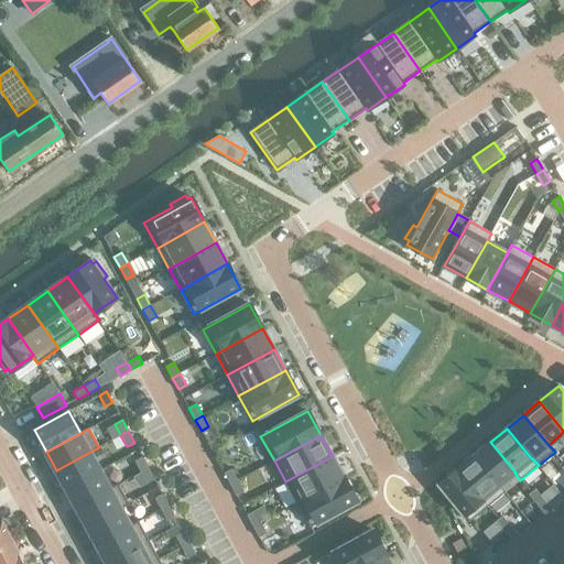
[(490,442),(474,455),(499,486),(500,485),(514,473),(516,473),(490,442)]
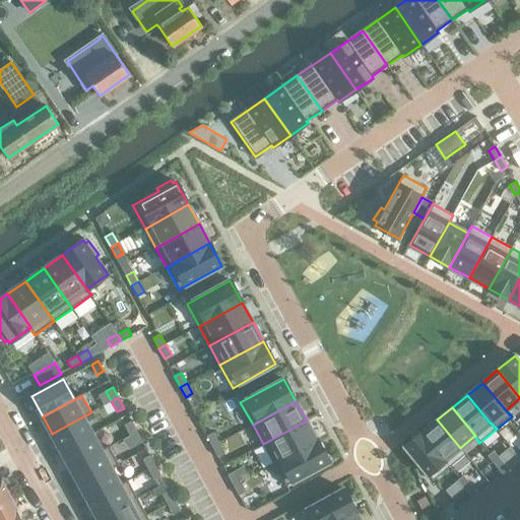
[(61,451),(92,434),(83,416),(52,434),(61,451)]
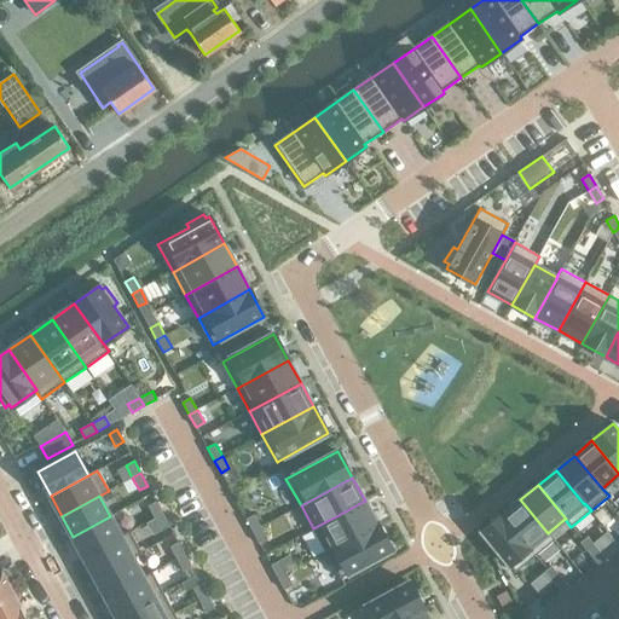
[(520,499),(502,514),(536,555),(555,539),(549,532),(548,533),(520,499)]
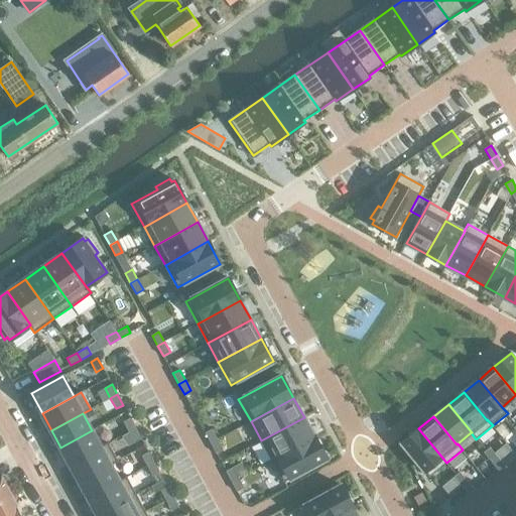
[(271,460),(314,436),(304,417),(261,440),(271,460)]
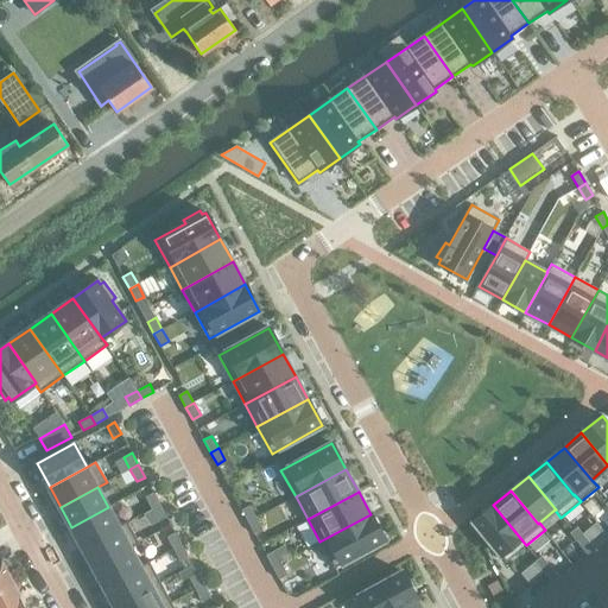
[(145,498),(152,510),(160,505),(153,493),(145,498)]
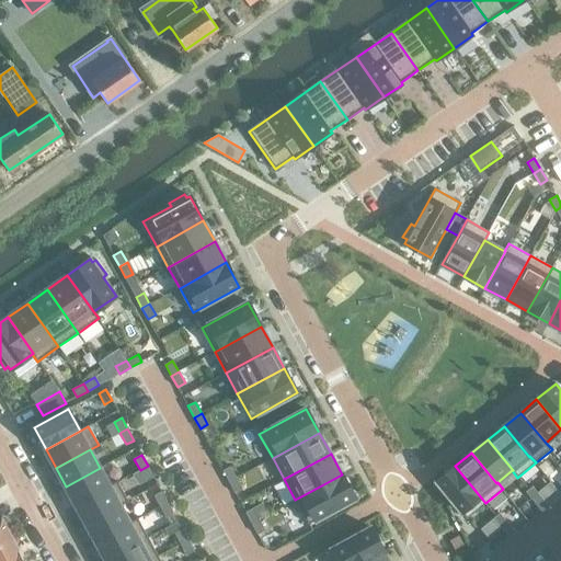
[(244,465),(235,469),(238,476),(247,470),(244,465)]
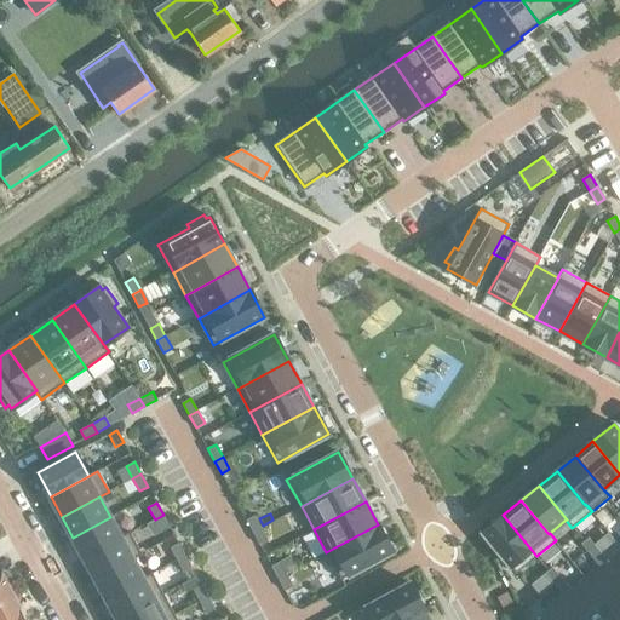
[(170,527),(164,515),(155,520),(161,532),(170,527)]
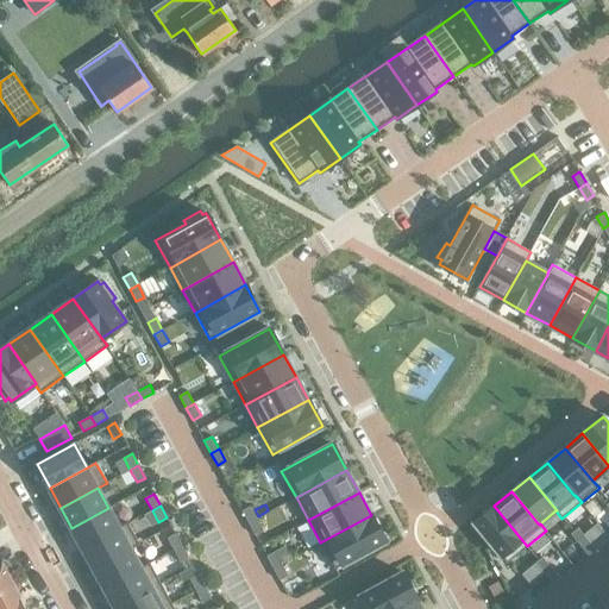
[(494,506),(473,523),(507,564),(527,546),(494,506)]
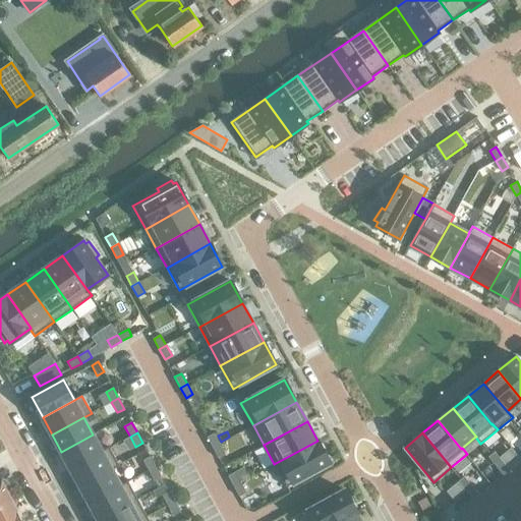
[(214,433),(208,437),(213,448),(220,444),(214,433)]
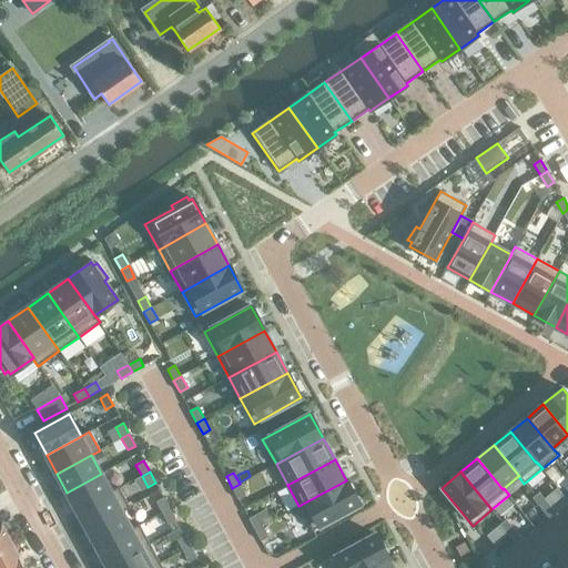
[(112,493),(111,492),(101,474),(67,493),(77,511),(112,493)]
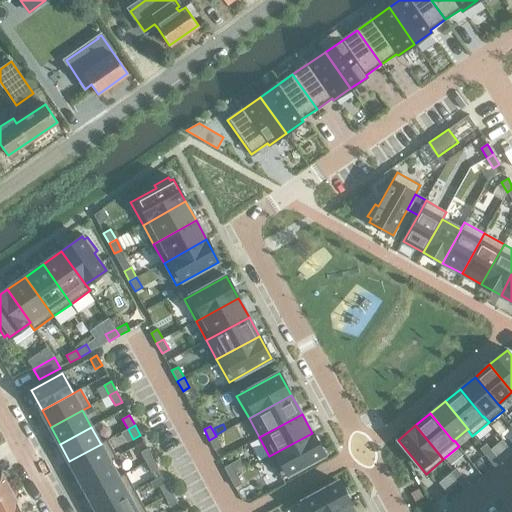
[(324,455),(312,433),(269,456),(281,479),(324,455)]
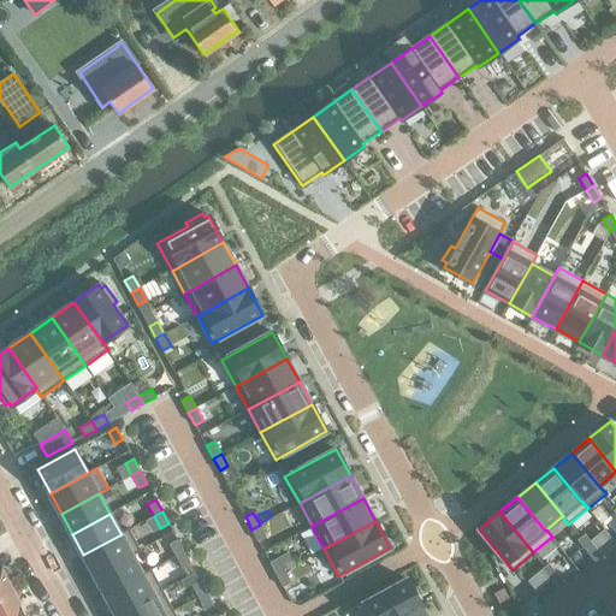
[(266,537),(260,525),(252,529),(259,542),(266,537)]
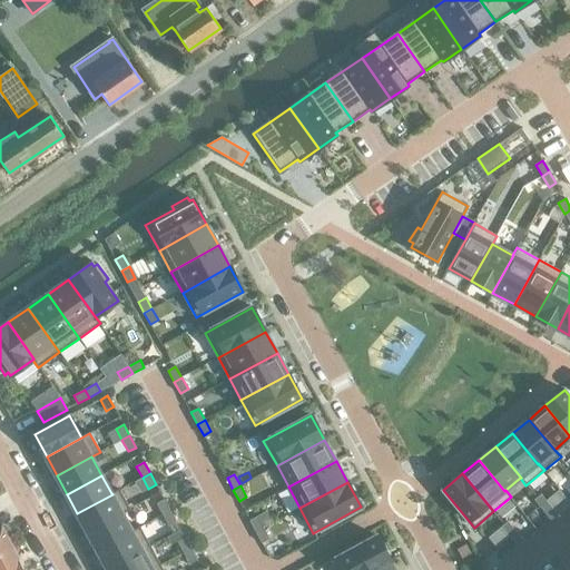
[(123,513),(130,510),(119,489),(111,493),(112,494),(77,513),(87,532),(123,513)]
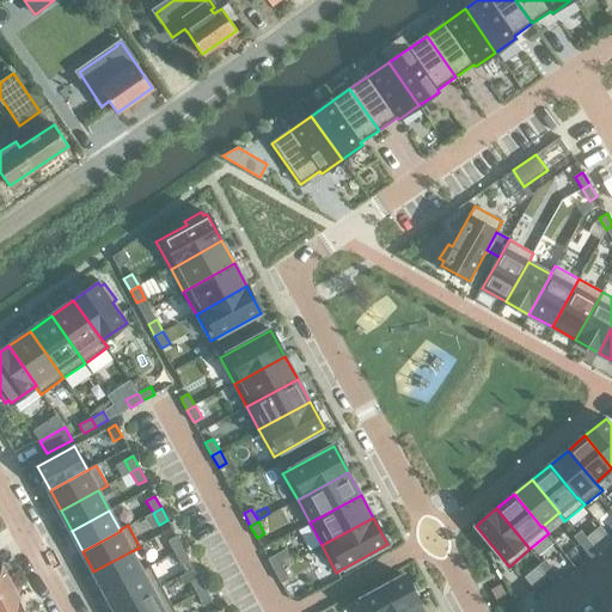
[(581,531),(574,537),(582,548),(589,542),(581,531)]
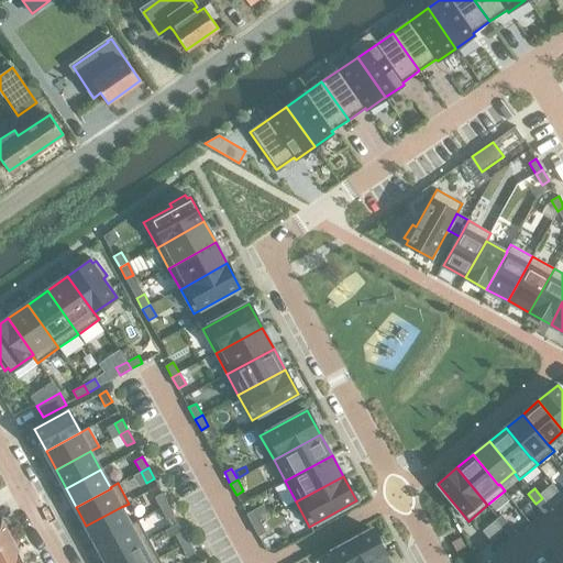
[(155,497),(161,508),(168,505),(162,494),(155,497)]
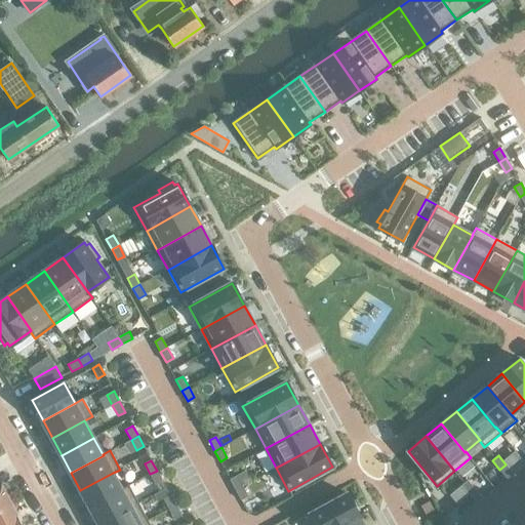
[(506,465),(499,470),(507,479),(514,474),(506,465)]
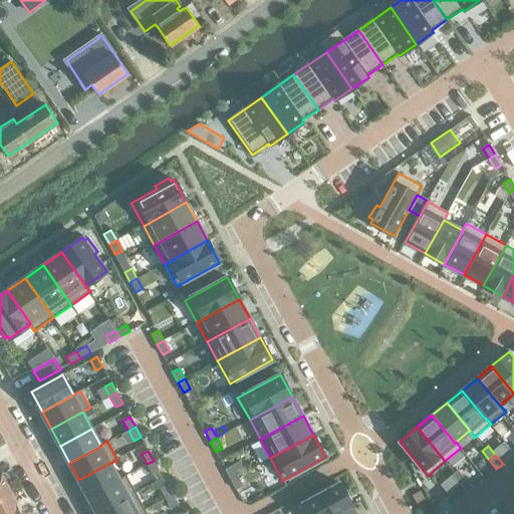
[(160,471),(154,461),(147,464),(153,475),(160,471)]
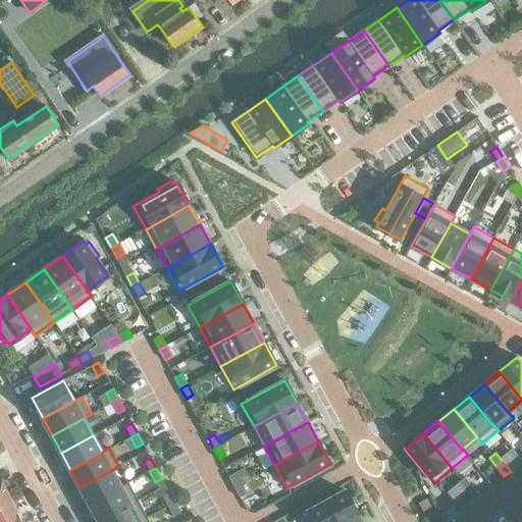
[(121,487),(121,486),(112,470),(80,487),(90,505),(121,487)]
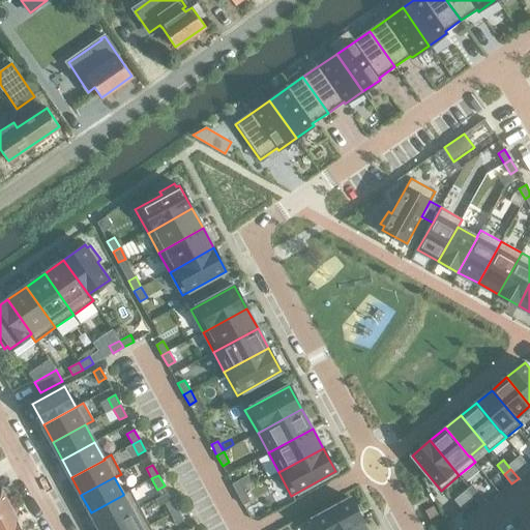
[(239,480),(232,483),(238,495),(245,491),(239,480)]
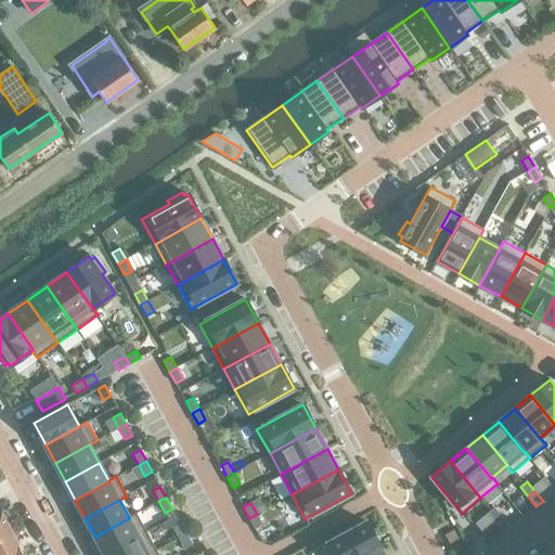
[(494,507),(488,513),(495,523),(503,517),(494,507)]
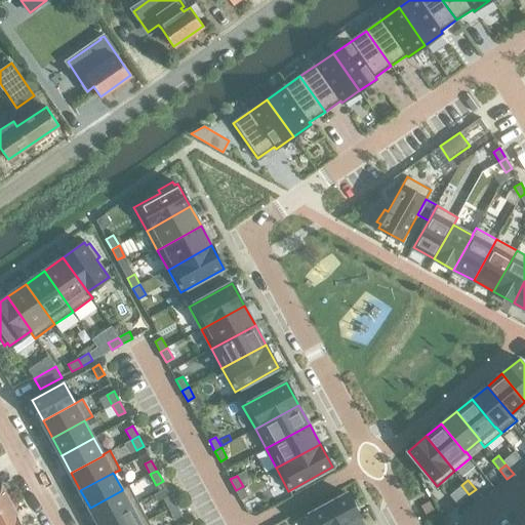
[(99,524),(138,503),(129,485),(122,489),(122,490),(90,508),(99,524)]
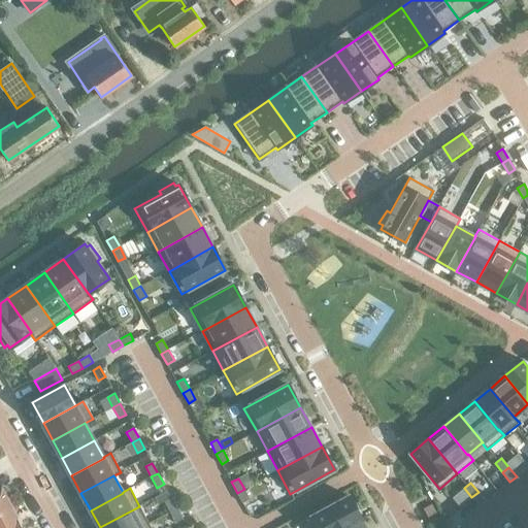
[(250,499),(244,489),(237,493),(242,503),(250,499)]
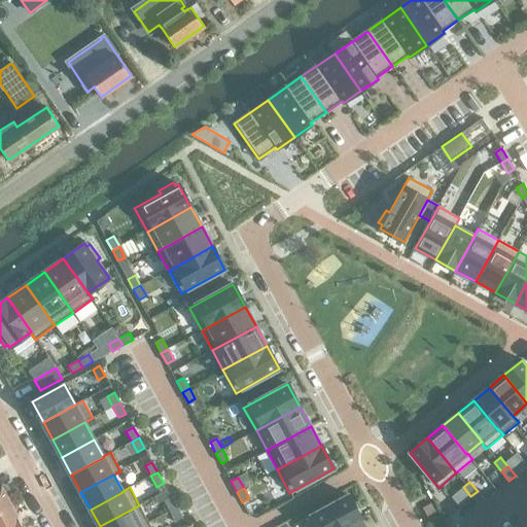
[(0,510),(10,504),(2,489),(0,490),(0,510)]
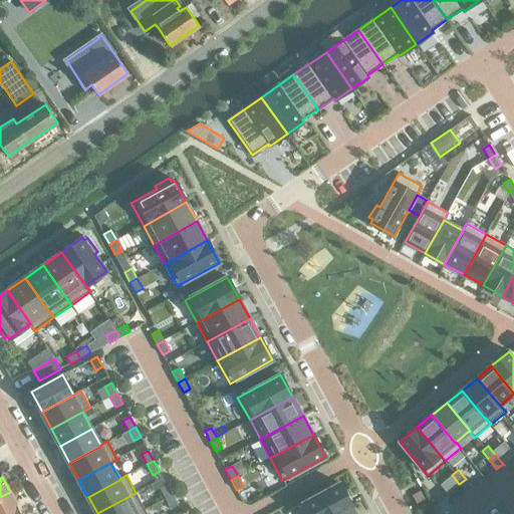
[(466,479),(459,484),(467,493),(473,488),(466,479)]
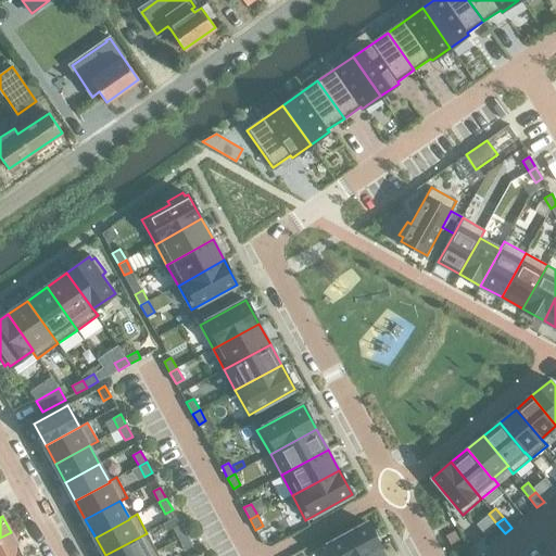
[(363,555),(380,546),(367,522),(329,543),(335,555),(363,555)]
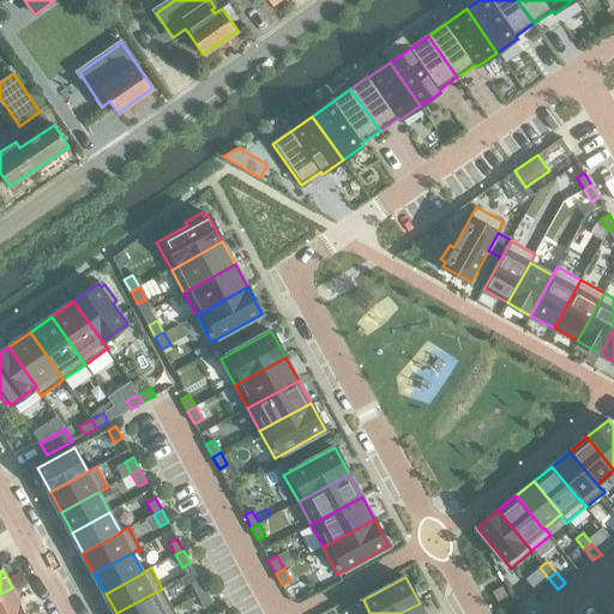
[(191,583),(198,595),(205,590),(199,578),(191,583)]
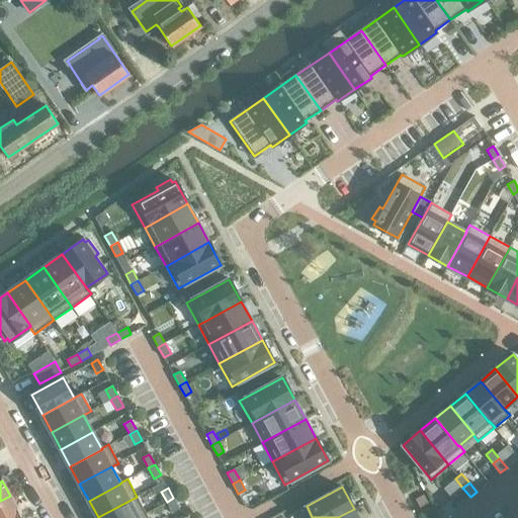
[(0,517),(18,517),(21,516),(10,496),(0,501),(0,517)]
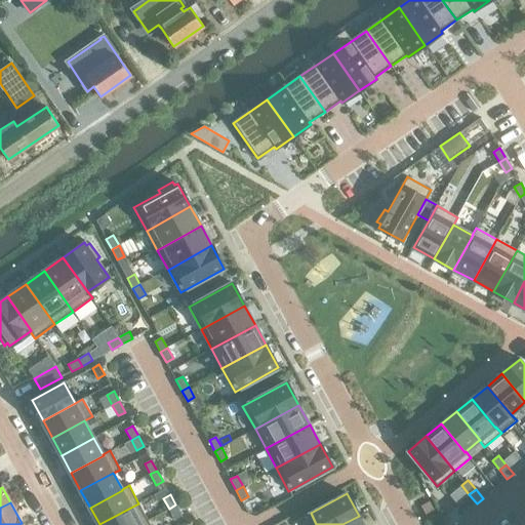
[(99,524),(138,524),(148,520),(138,503),(99,524)]
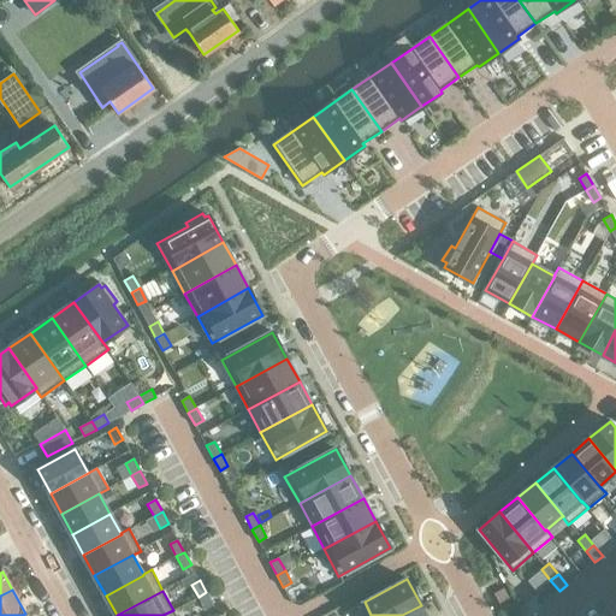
[(213,605),(206,592),(199,597),(205,609),(213,605)]
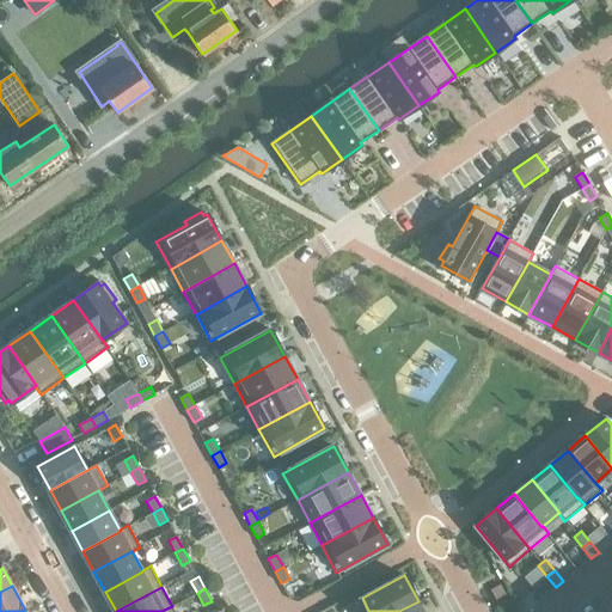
[(424,611),(418,601),(399,611),(424,611)]
